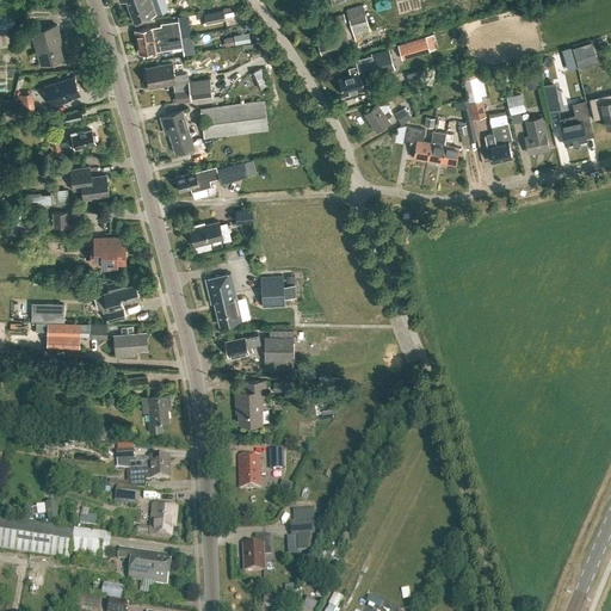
[(156,14),(168,10),(164,0),(119,0),(121,2),(127,0),(135,22),(156,14)]
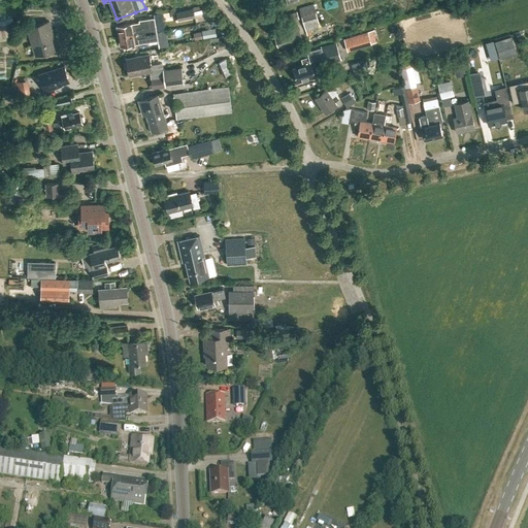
[(198,12),(209,11),(208,3),(197,4),(198,12)]
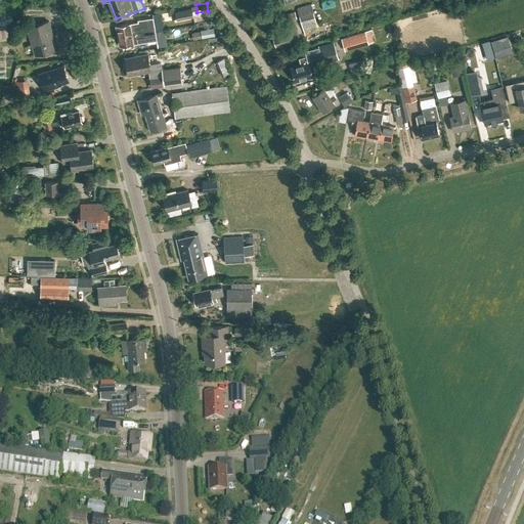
[(305,35),(309,34),(308,31),(317,28),(311,6),(311,4),(297,8),(305,35)]
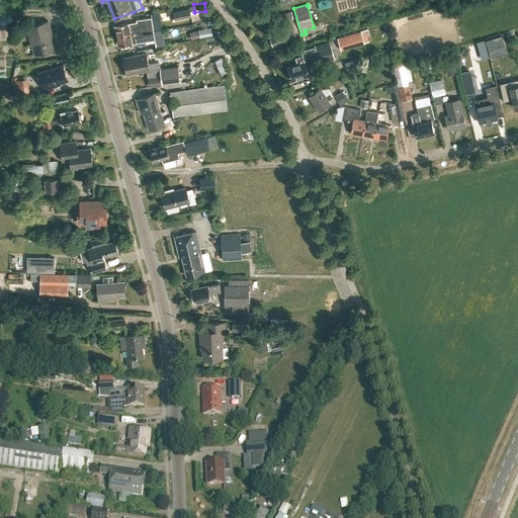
[(175,20),(191,16),(190,8),(173,12),(175,20)]
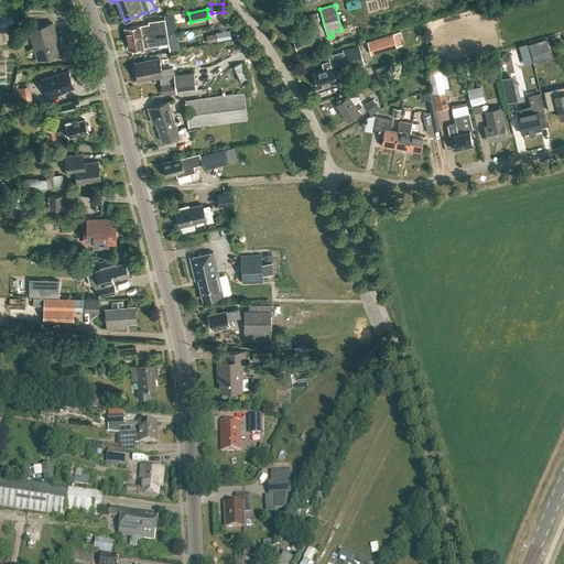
[(308,23),(318,20),(317,12),(306,15),(308,23)]
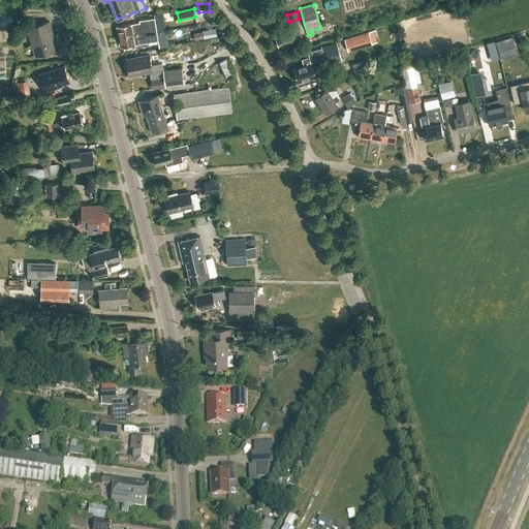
[(149,32),(156,31),(154,18),(138,21),(138,23),(118,26),(119,35),(136,33),(149,32)]
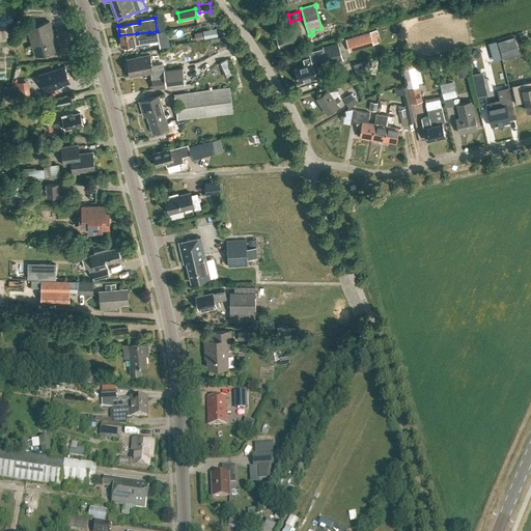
[(35,56),(55,51),(49,29),(51,28),(49,21),(27,27),(35,56)]
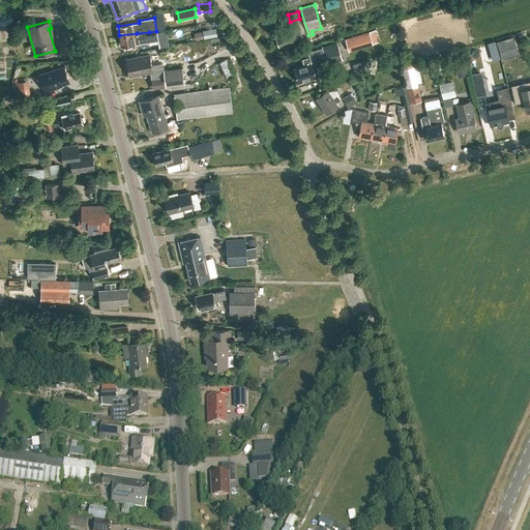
[(215,29),(203,31),(204,38),(216,36),(215,29)]
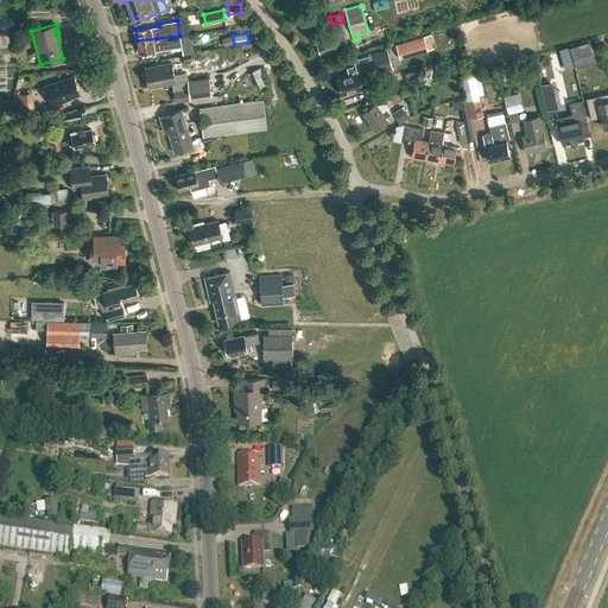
[(400,58),(434,49),(430,35),(397,44),(400,58)]
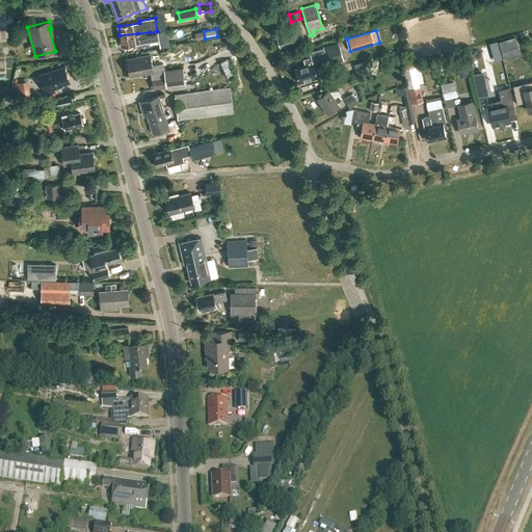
[(137,33),(120,35),(122,46),(158,40),(157,31),(150,32),(137,33)]
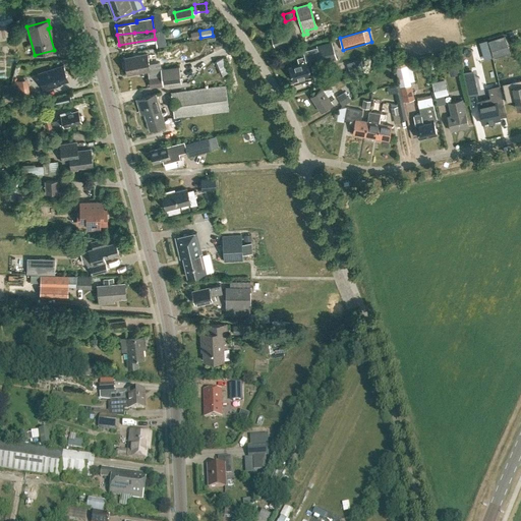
[(504,36),(488,41),(491,50),(507,45),(504,36)]
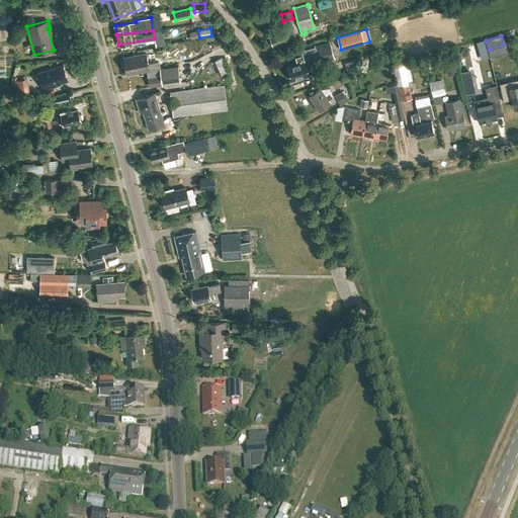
[(484,39),(477,41),(482,59),(489,57),(484,39)]
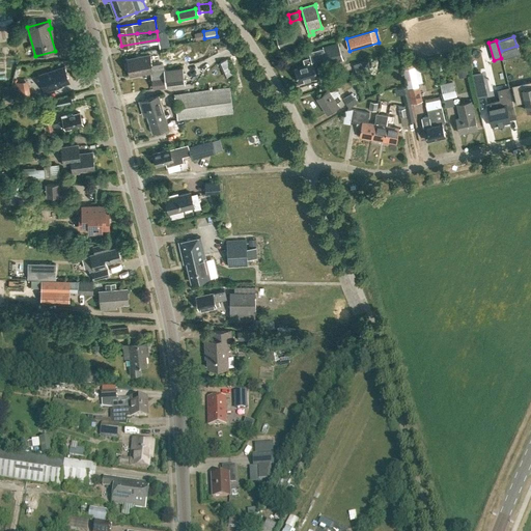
[(305,59),(307,64),(295,68),(299,82),(317,77),(315,71),(323,68),(322,65),(342,60),(338,44),(309,52),(310,57),(305,59)]
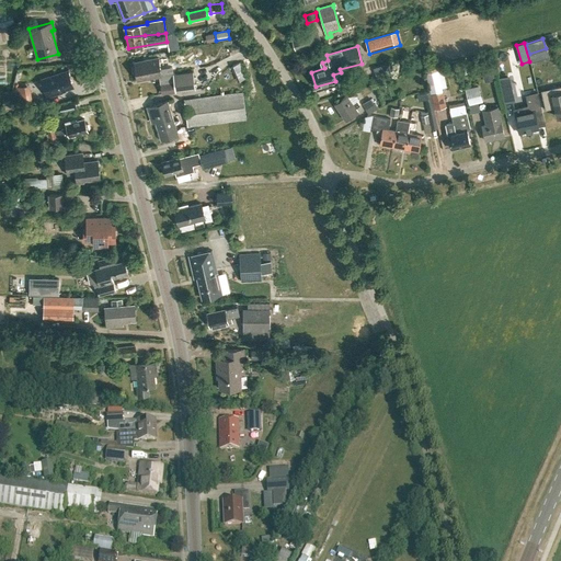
[(161,76),(158,57),(144,60),(144,61),(134,64),(135,68),(134,68),(133,70),(133,73),(135,75),(136,75),(137,79),(147,77),(147,79),(161,76)]
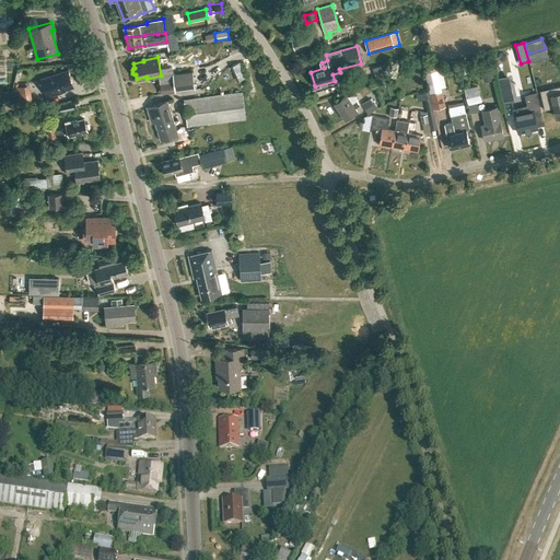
[(537,72),(553,66),(550,57),(534,63),(537,72)]
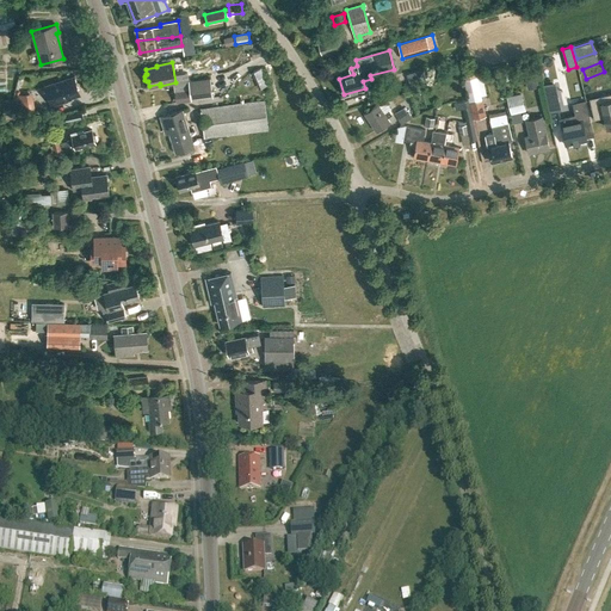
[(253,72),(257,79),(264,75),(260,68),(253,72)]
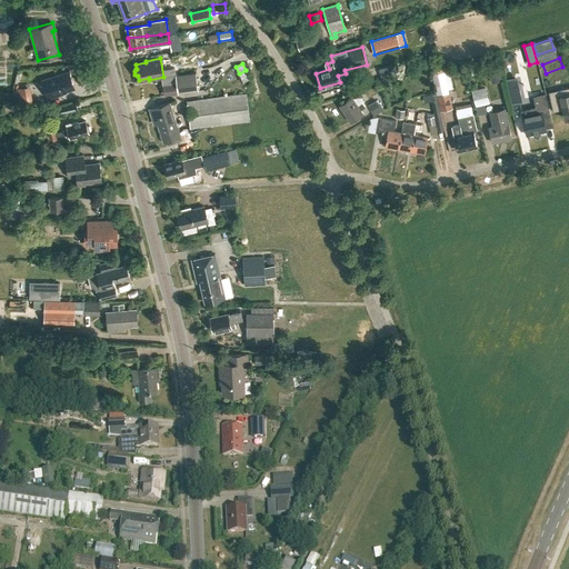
[(382,78),(395,73),(392,66),(379,69),(382,78)]
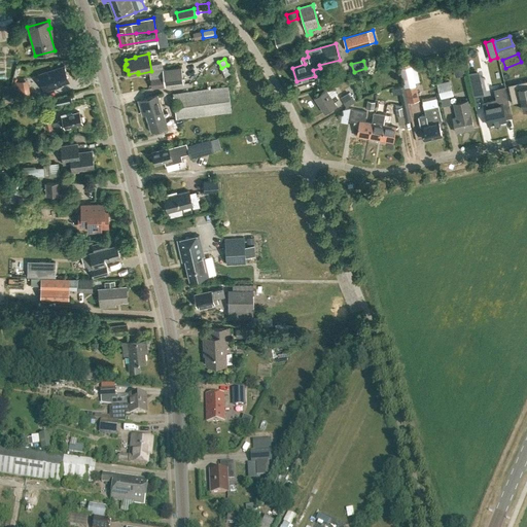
[(453,67),(455,77),(464,75),(461,65),(453,67)]
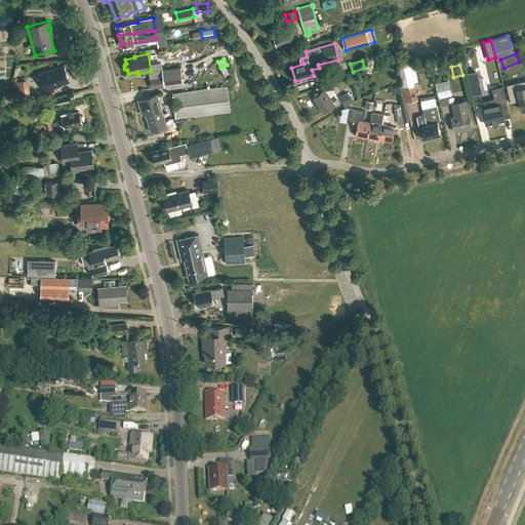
[(38,74),(44,91),(57,87),(57,86),(61,85),(61,84),(69,81),(64,66),(38,74)]
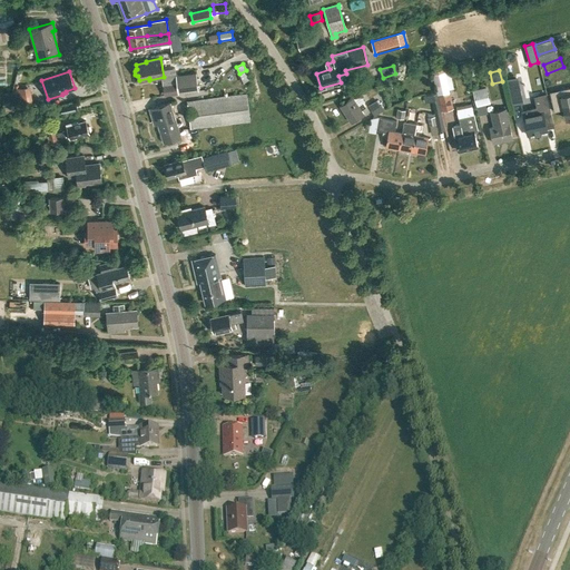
[(165,95),(198,90),(196,72),(177,75),(177,82),(164,85),(165,95)]
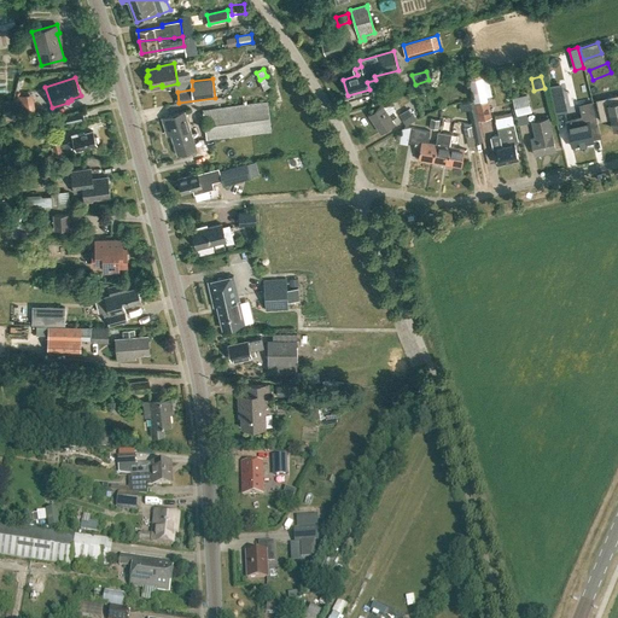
[(479,121),(493,117),(483,79),(470,81),(479,121)]
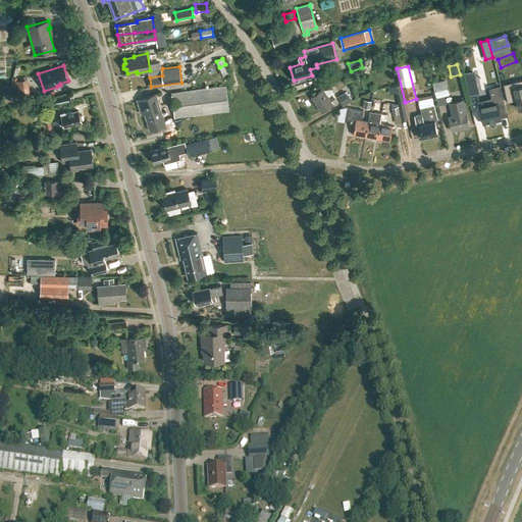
[(473,69),(464,71),(469,96),(478,94),(473,69)]
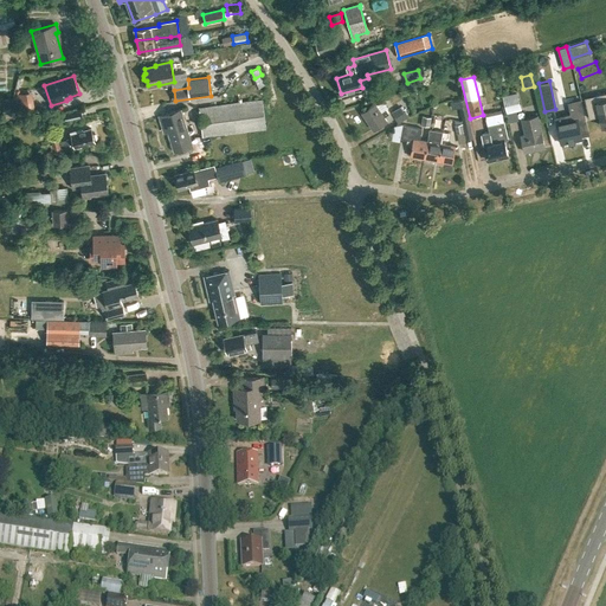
[(507,114),(522,110),(517,92),(503,96),(507,114)]
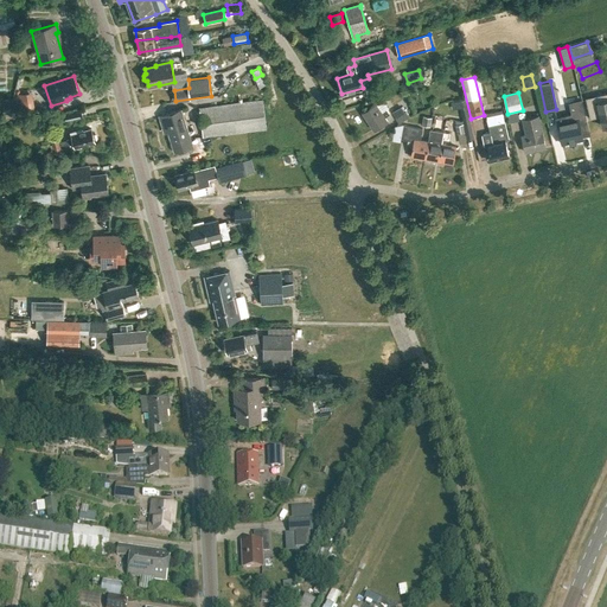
[(606,93),(585,97),(589,121),(599,119),(601,132),(606,129),(606,93)]
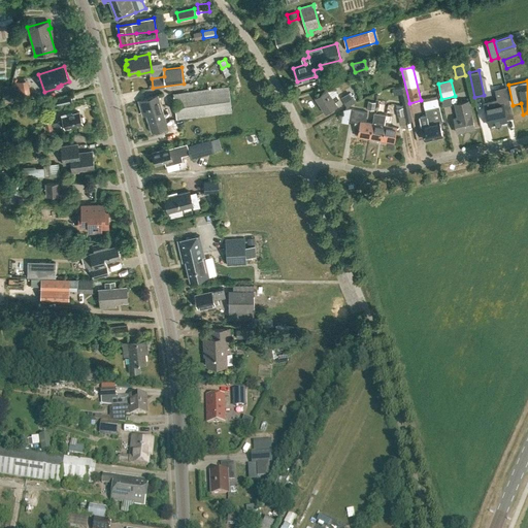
[(3,98),(8,98),(19,96),(17,85),(1,88),(3,98)]
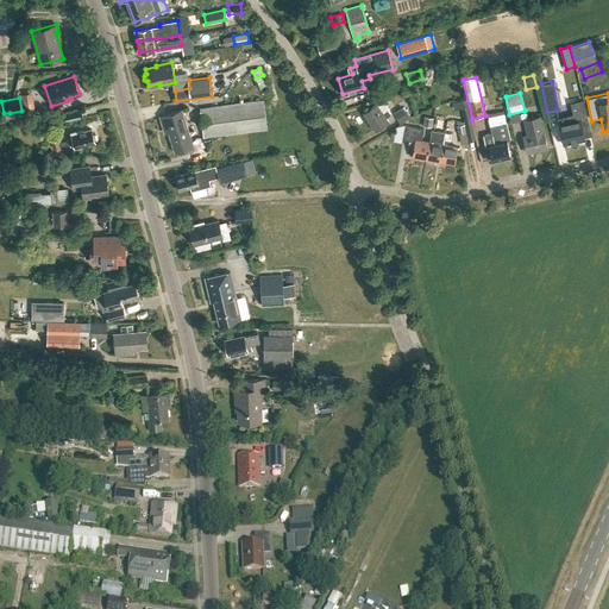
[(32,99),(22,100),(23,110),(33,108),(32,99)]
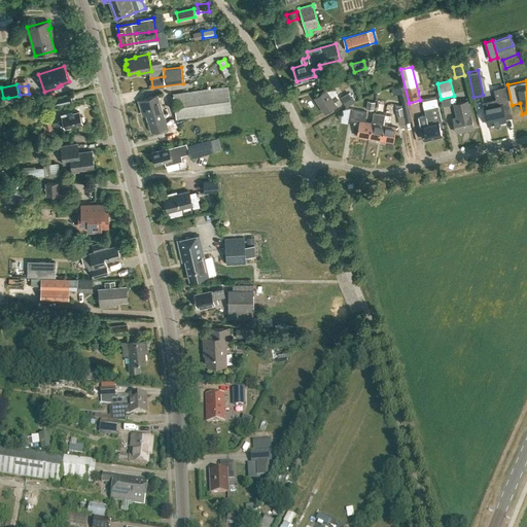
[(408,106),(403,85),(394,89),(395,94),(399,93),(402,107),(408,106)]
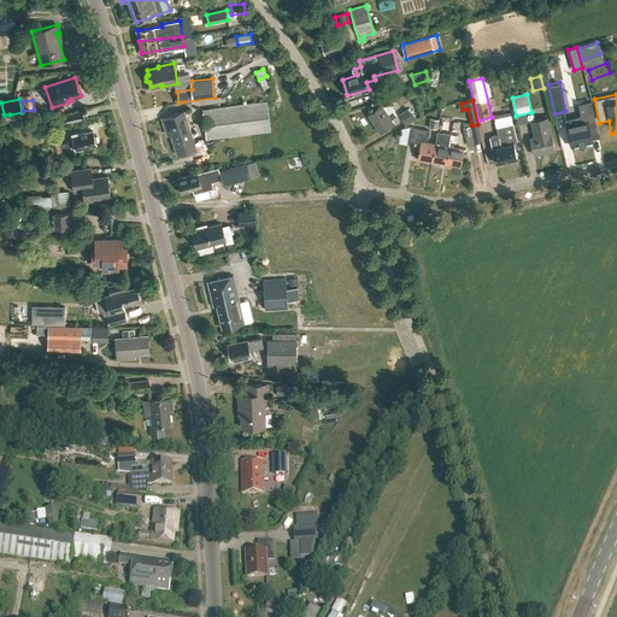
[(215,139),(256,133),(270,131),(271,131),(268,101),(203,110),(206,140),(215,139)]
